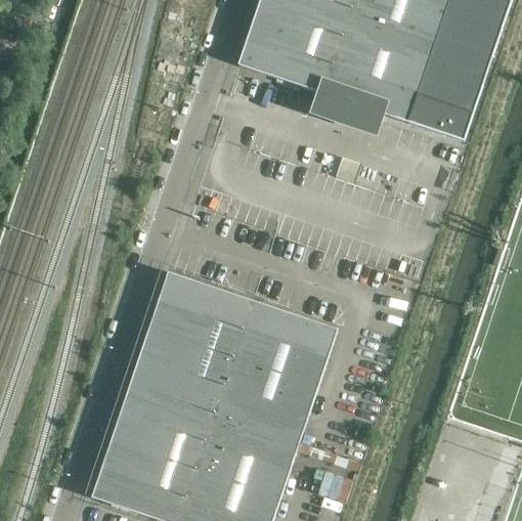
[(35,19),(41,0),(29,0),(24,15),(35,19)]
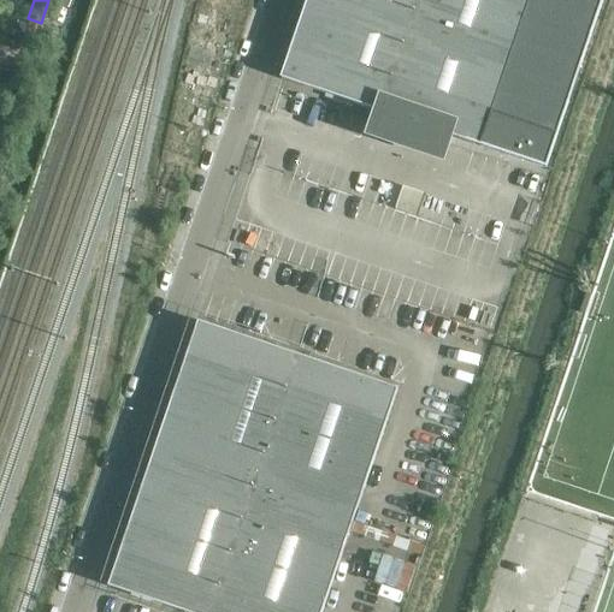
[(302,0),(278,75),(382,111),(377,126),(418,140),(434,146),(438,129),(479,143),(527,0),(302,0)]
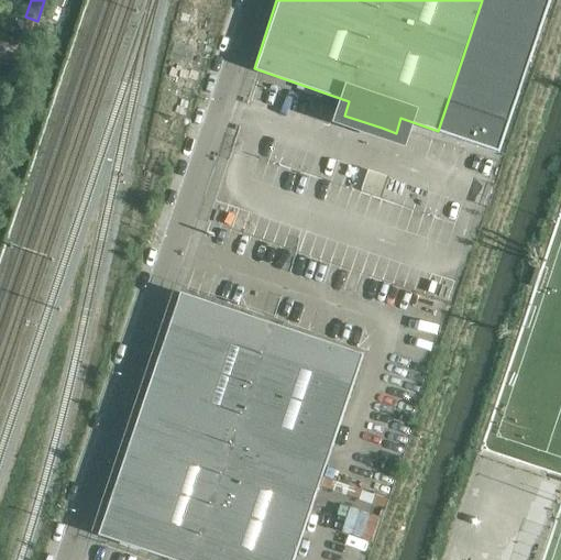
[(482,0),(438,131),(496,150),(547,0),(482,0)]
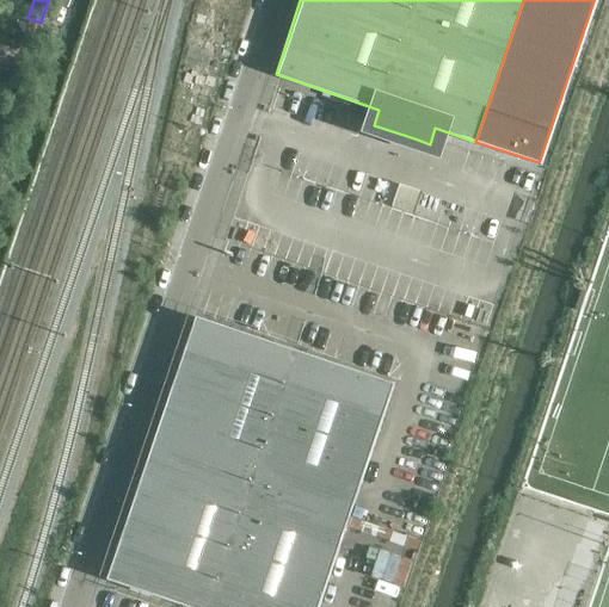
[(19,42),(32,47),(41,23),(26,18),(19,42)]
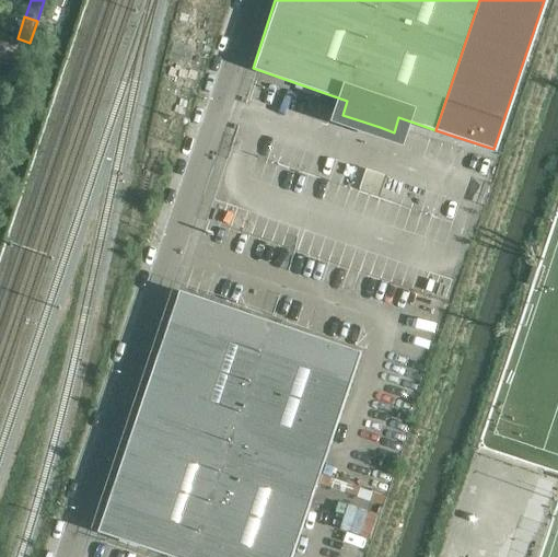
[(12,62),(22,66),(25,56),(15,53),(12,62)]
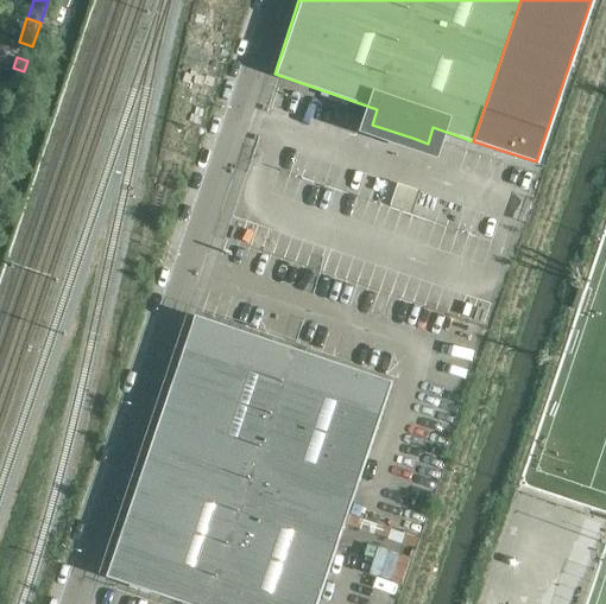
[(0,115),(8,119),(13,107),(0,102),(0,115)]
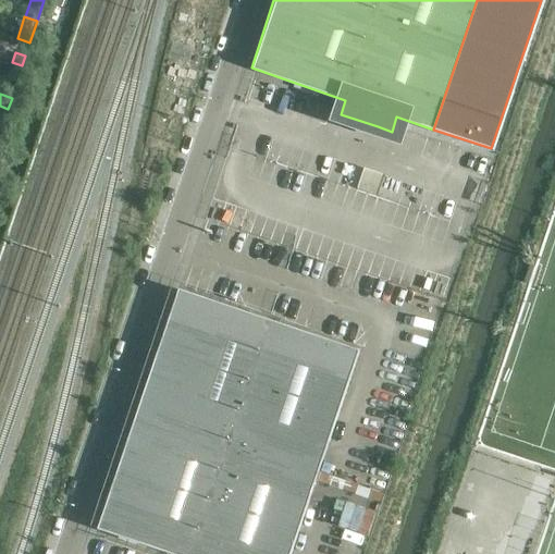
[(21,118),(20,118),(12,114),(9,124),(16,126),(17,127),(21,118)]
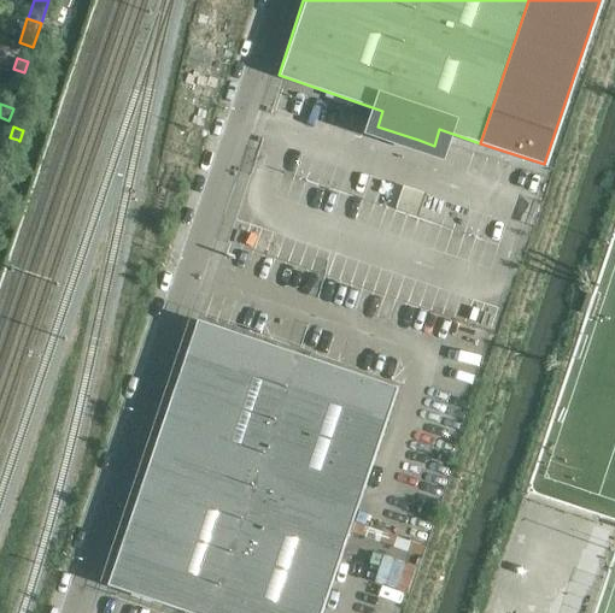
[(415,208),(422,188),(402,181),(394,201),(415,208)]
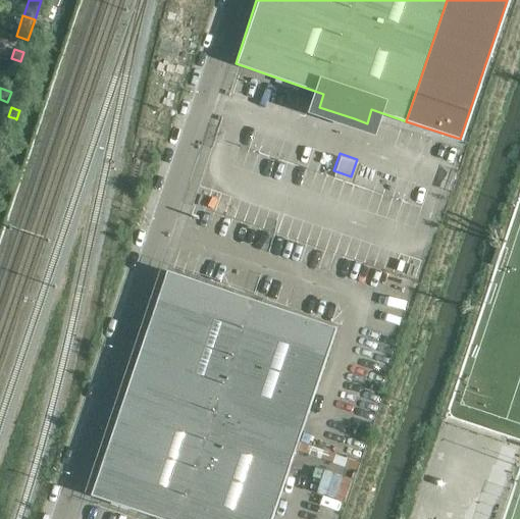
[(167,269),(130,381),(298,438),(336,326),(268,304),(167,269)]
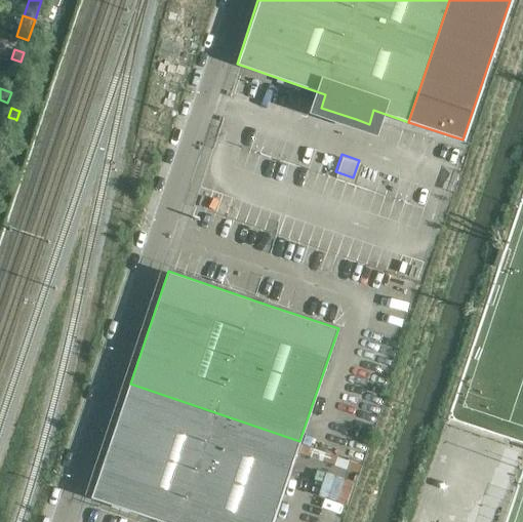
[(272,521),(299,441),(130,384),(91,496),(165,521),(272,521)]
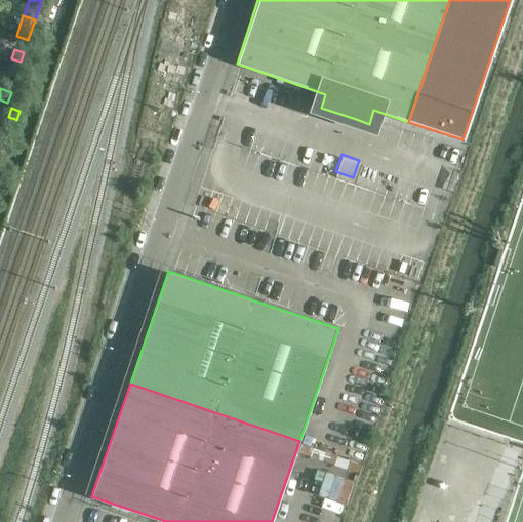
[(346,500),(353,477),(325,469),(318,491),(346,500)]
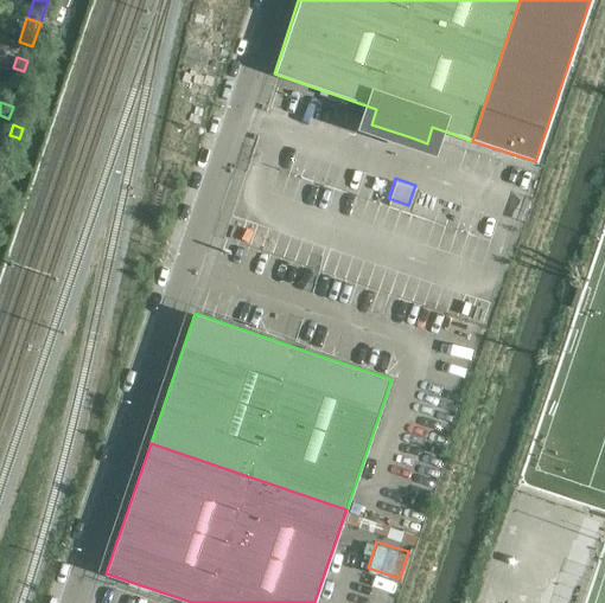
All buildings are outlined.
